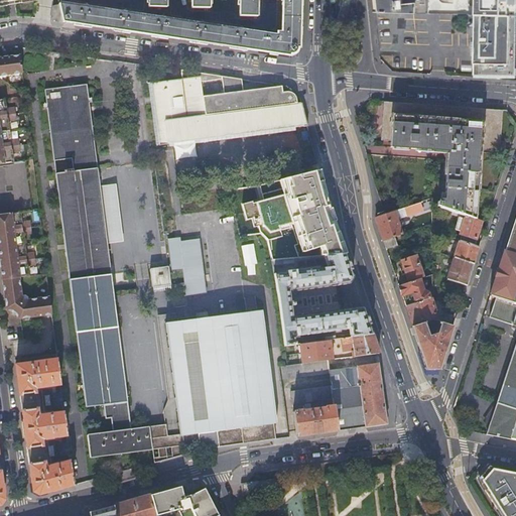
[(298,45),(298,0),(281,0),(281,35),(243,29),(240,26),(237,28),(204,24),(201,21),(197,23),(164,18),(164,17),(161,15),(158,17),(127,13),(127,12),(124,10),(121,11),(120,12),(88,7),(85,4),(81,6),(63,3),(58,3),(58,4),(52,6),(49,19),(62,21),(288,54),(298,45)]
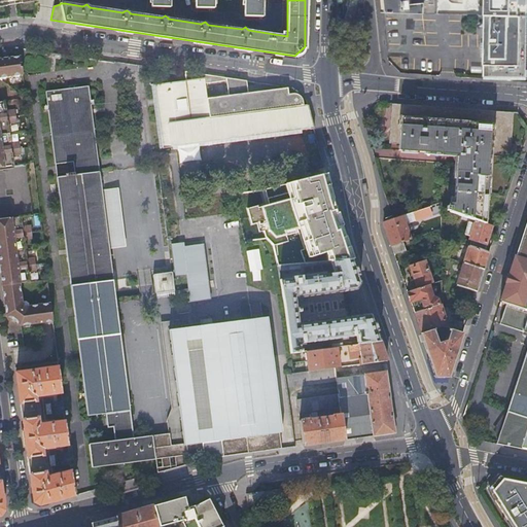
[(243,0),(243,15),(261,15),(261,0),(262,0),(261,0),(243,0)]
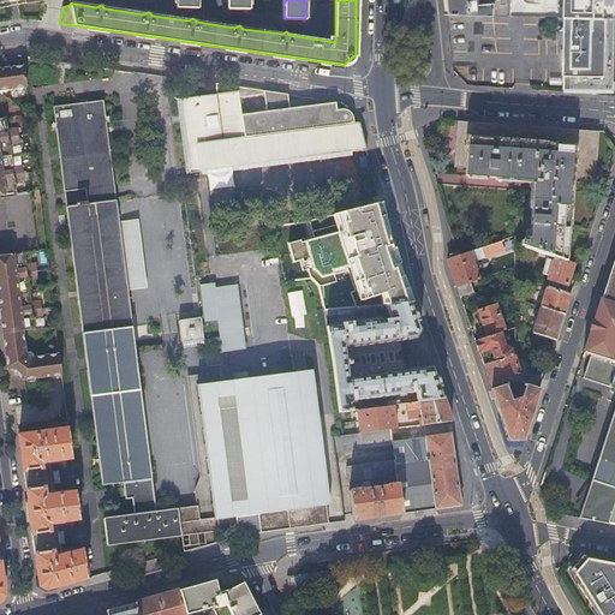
[(445,0),(447,15),(496,16),(496,0),(445,0)]
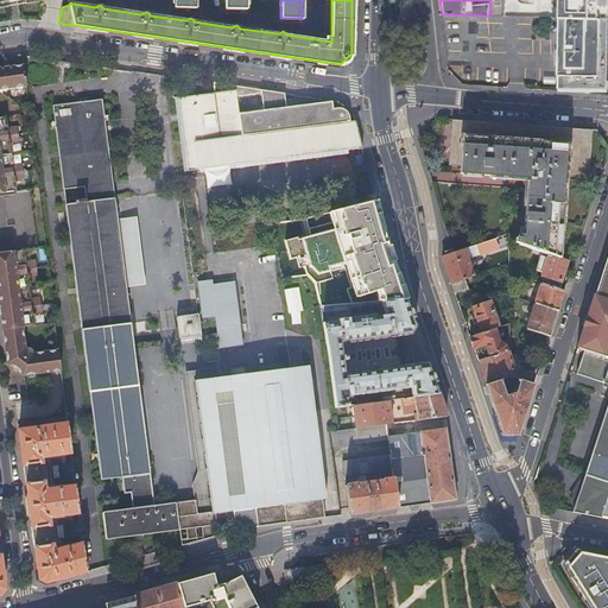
[(491,0),(491,16),(506,16),(505,0),(491,0)]
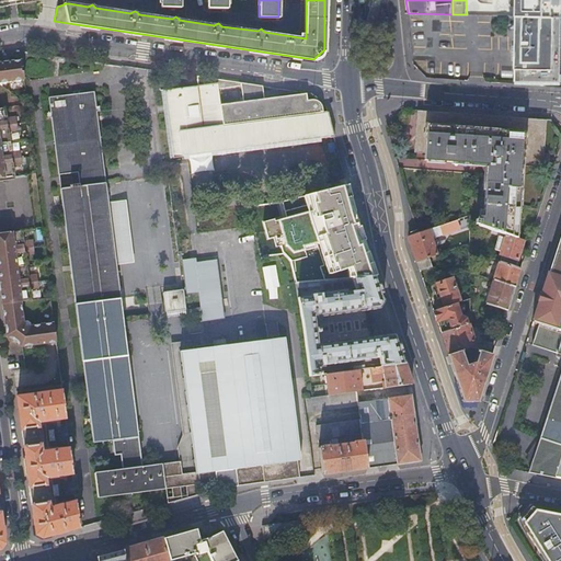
[(560,0),(516,0),(516,15),(560,15),(560,0)]
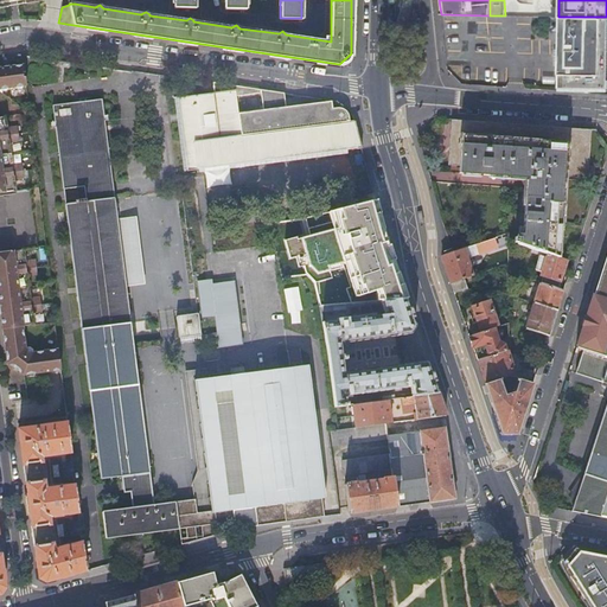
[(606,59),(606,17),(558,17),(557,83),(606,87),(606,59)]
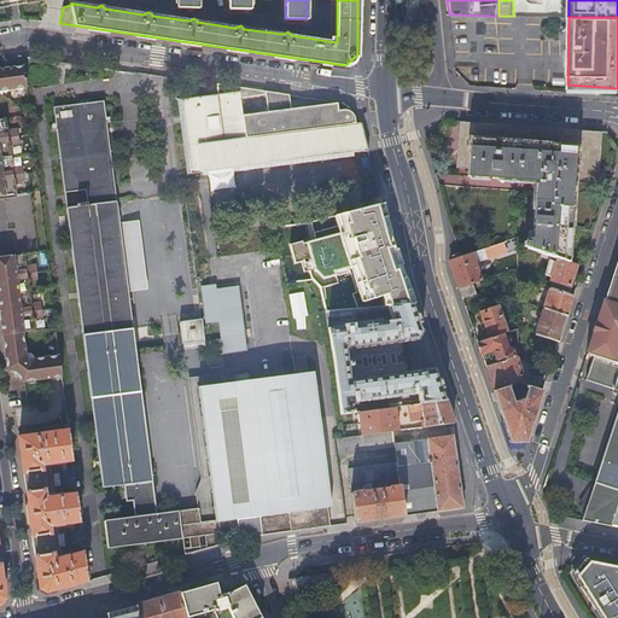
[(450,68),(467,87),(479,76),(462,57),(450,68)]
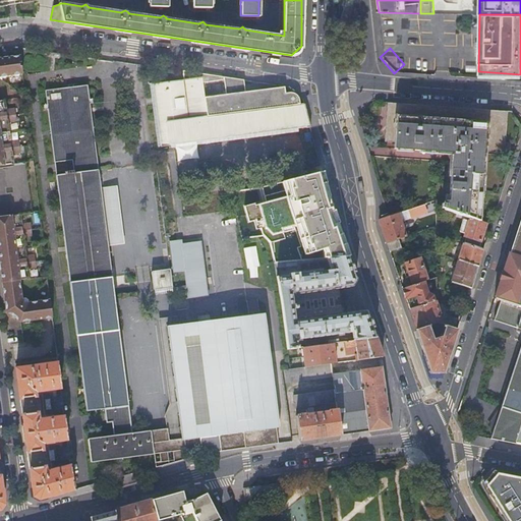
[(0,76),(21,74),(19,56),(0,58),(0,76)]
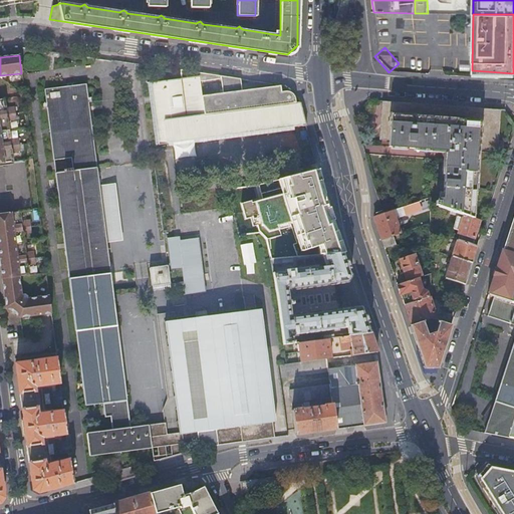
[(264,86),(241,89),(240,77),(198,71),(180,68),(181,77),(173,78),(160,80),(150,81),(150,82),(158,143),(157,143),(158,144),(181,141),(305,124),(305,121),(300,101),(295,102),(294,98),(293,94),(290,91),(288,90),(285,90),(280,90),(279,84),(264,86)]
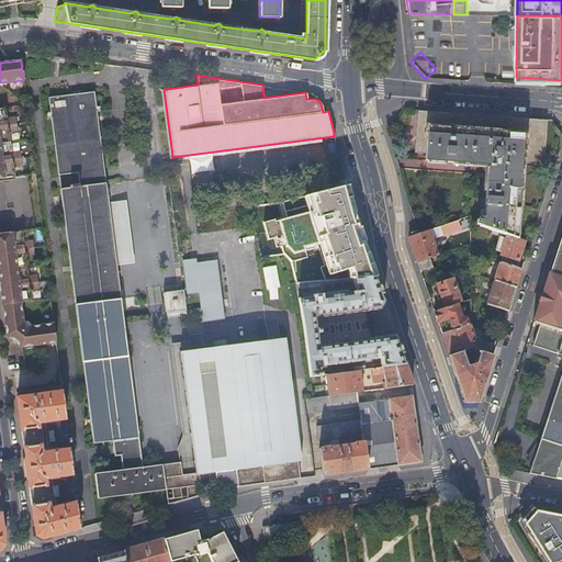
[(58,178),(78,176),(99,173),(104,172),(94,96),(48,102),(58,178)]
